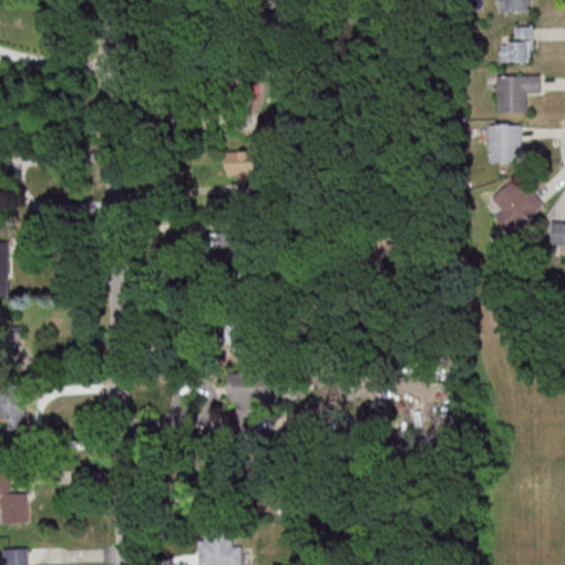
[(528,0),(528,2),(527,2),(527,11),(495,12),(495,0),(528,0)]
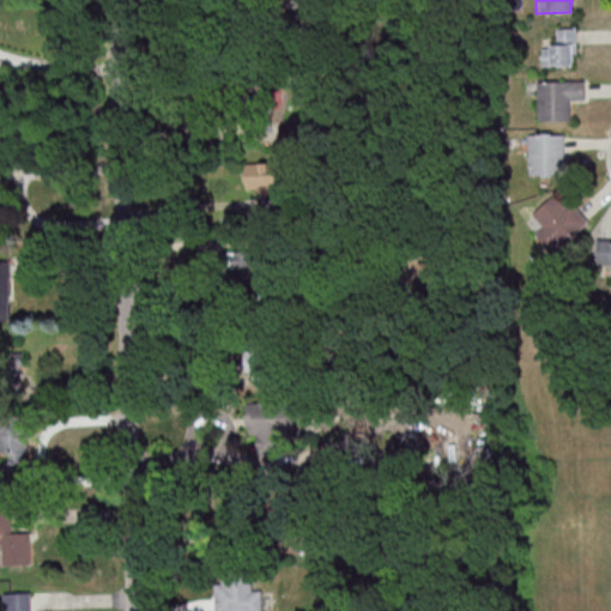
[(573,30),(574,58),(572,58),(573,68),(539,68),(538,50),(548,50),(548,47),(555,46),(554,31),(573,30)]
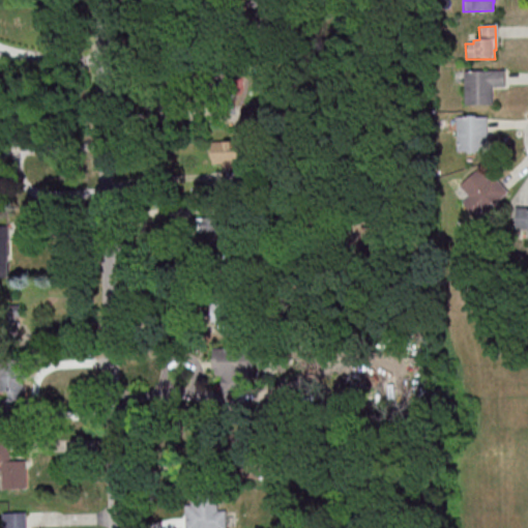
[(465,106),(494,105),(493,87),(506,87),(505,70),(464,71),(465,106)]
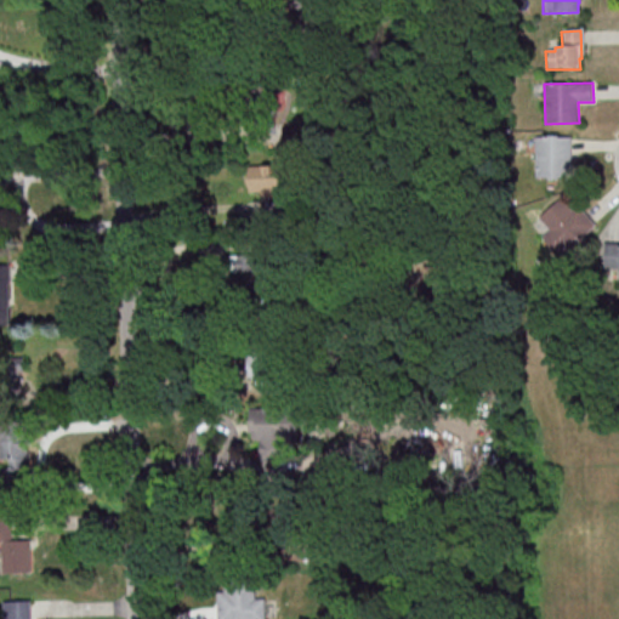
[(535,155),(572,154),(572,137),(535,137),(535,155)]
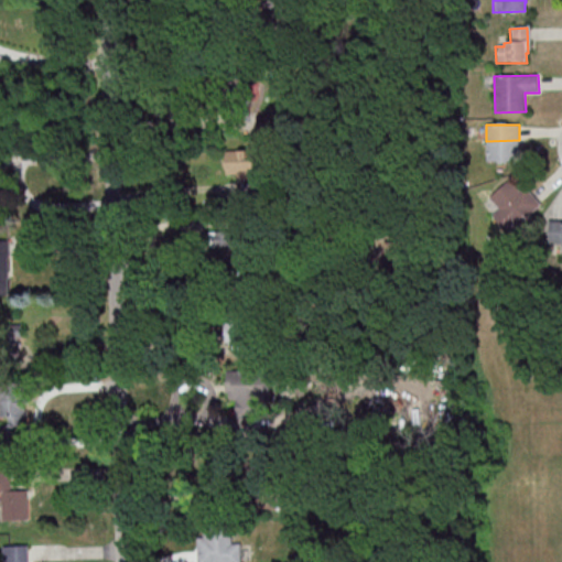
[(260,174),(260,152),(225,152),(225,174),(260,174)]
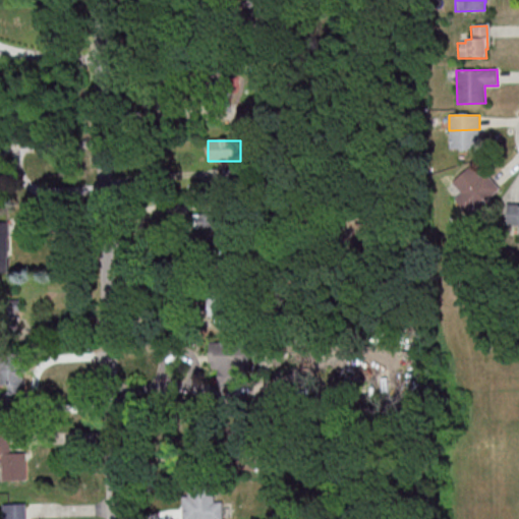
[(454,197),(468,216),(499,193),(476,164),(452,182),(460,193),(454,197)]
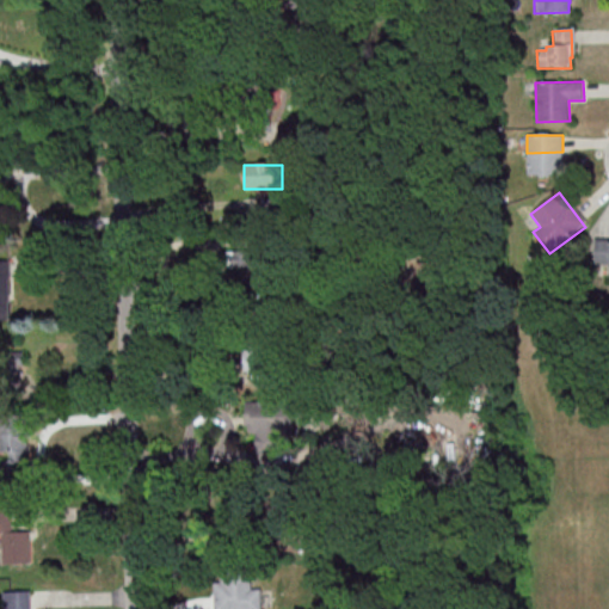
[(608,276),(608,241),(594,241),(594,264),(607,264),(607,276),(608,276)]
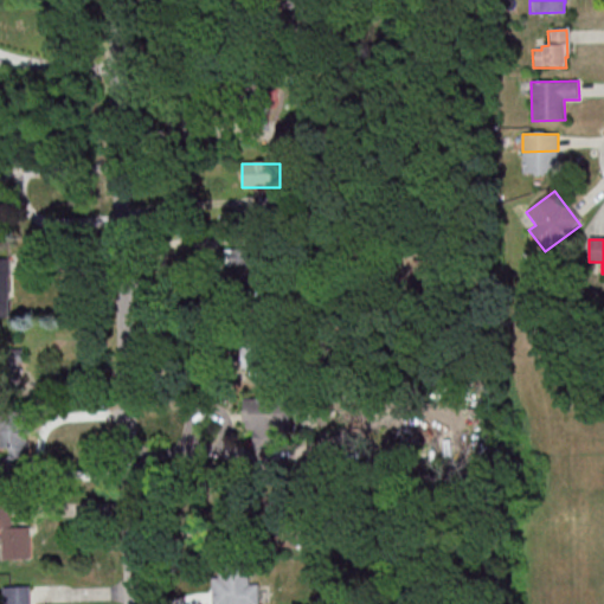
[(255,267),(255,288),(276,288),(276,249),(229,249),(229,267),(255,267)]
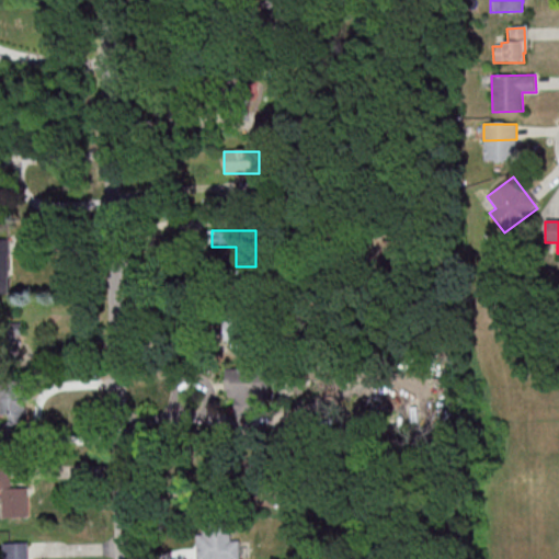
[(255,339),(255,309),(223,309),(223,339),(255,339)]
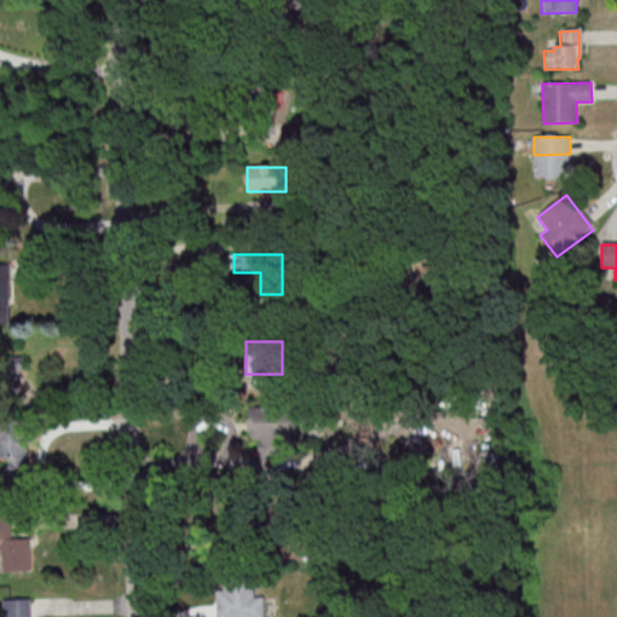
[(23,358),(0,357),(0,402),(23,402),(23,358)]
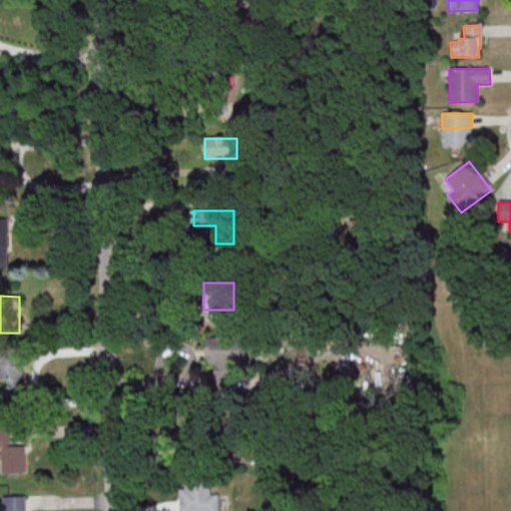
[(203,338),(244,337),(244,364),(237,365),(237,381),(213,381),(212,365),(206,365),(205,358),(204,358),(203,338)]
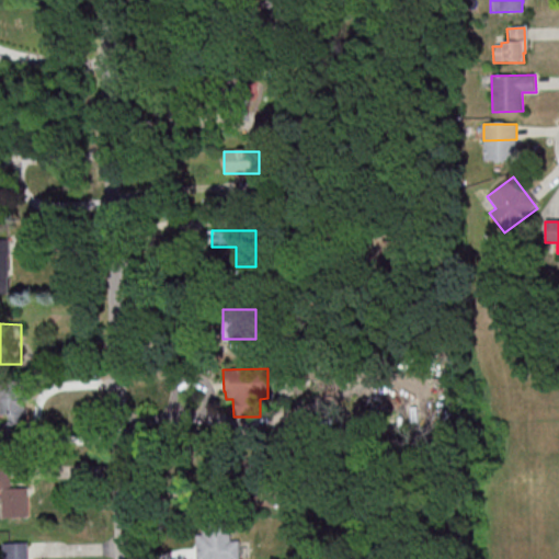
[(0,386),(0,435),(26,435),(26,386),(0,386)]
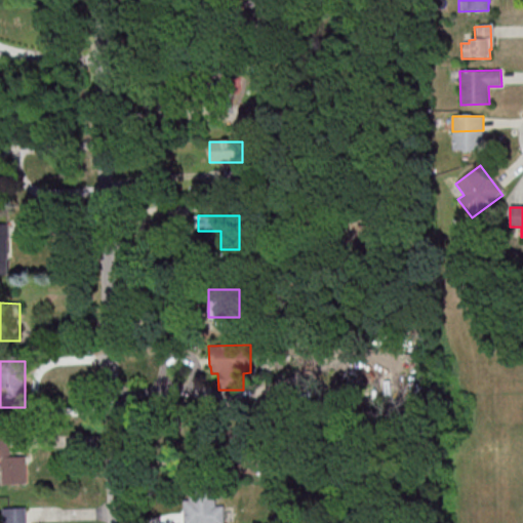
[(1,486),(26,486),(26,457),(9,457),(9,438),(0,438),(0,458),(1,458),(1,486)]
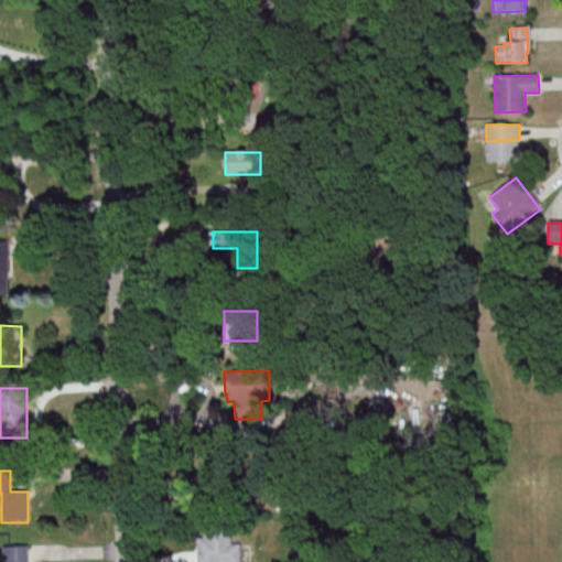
[(202,526),(229,525),(229,544),(239,544),(239,561),(195,561),(195,539),(202,539),(202,526)]
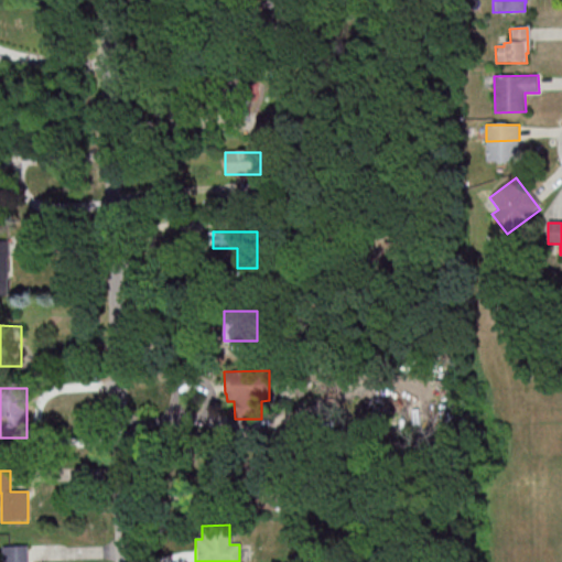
[(0,561),(0,547),(25,547),(25,561),(0,561)]
